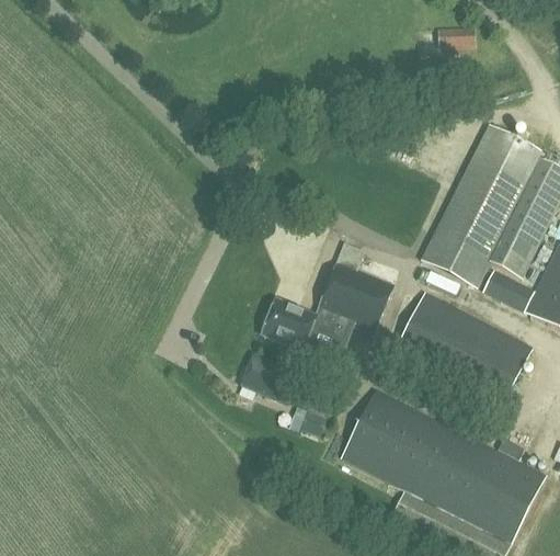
[(541,148),(488,122),(420,259),(476,286),(489,259),(538,157),(541,148)]
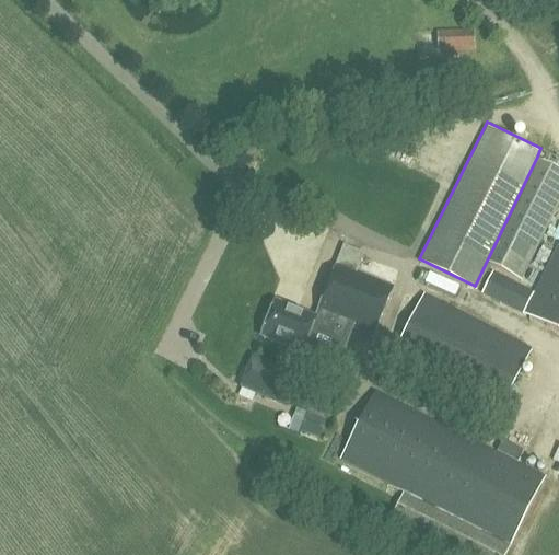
[(558,194),(558,166),(537,157),(488,258),(519,274),(558,194)]
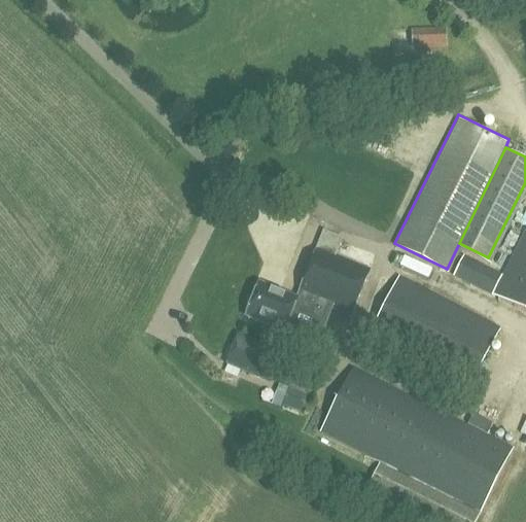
[(525,221),(500,272),(502,273),(492,292),(525,309),(525,221)]
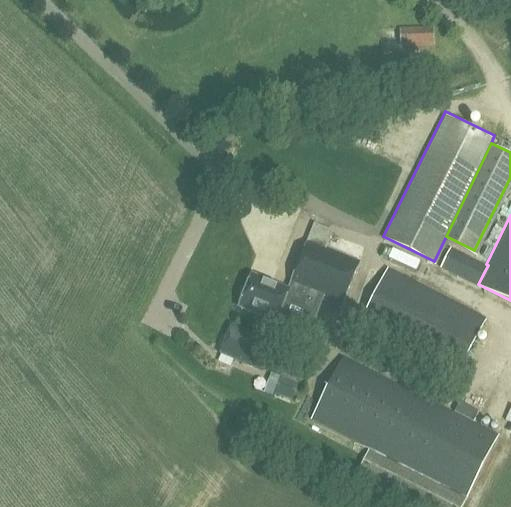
[(256,258),(237,304),(274,319),(283,297),(301,304),(307,289),(340,302),(358,258),(323,244),(330,228),(313,221),(287,286),(270,279),(275,266),(256,258)]
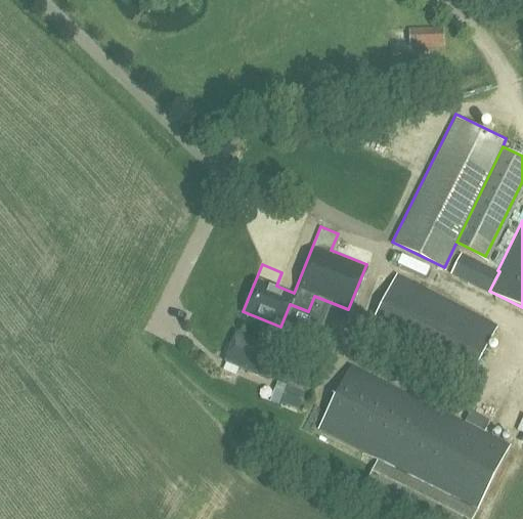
[(497,270),(460,251),(449,270),(489,291),(499,271),(497,270)]
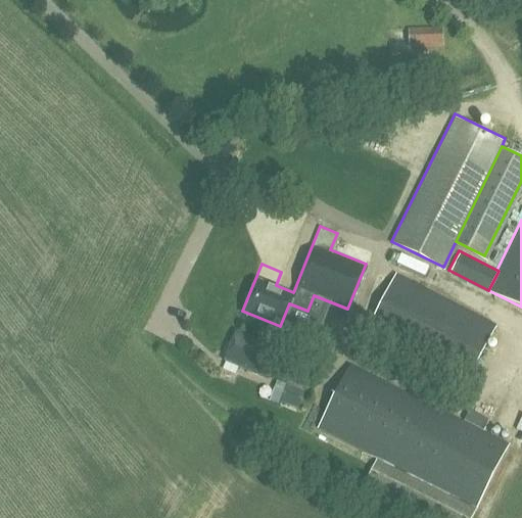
[(464,384),(494,322),(394,271),(363,332),(464,384)]
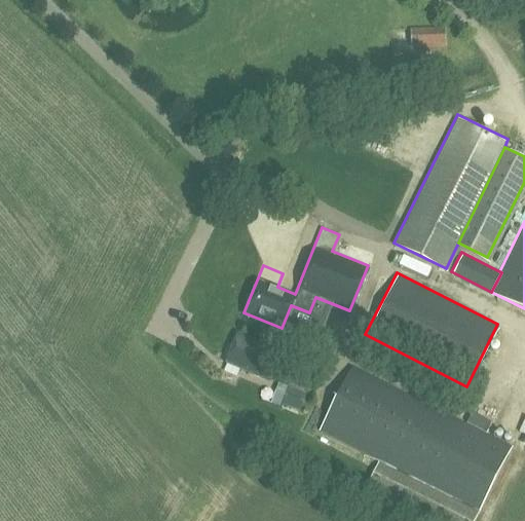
[(223,359),(268,378),(280,347),(236,329),(223,359)]
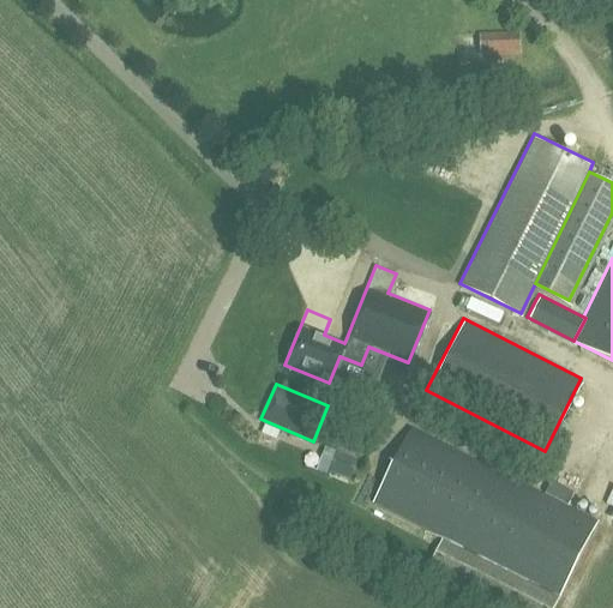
[(598,516),(410,422),(372,500),(559,594),(598,516)]
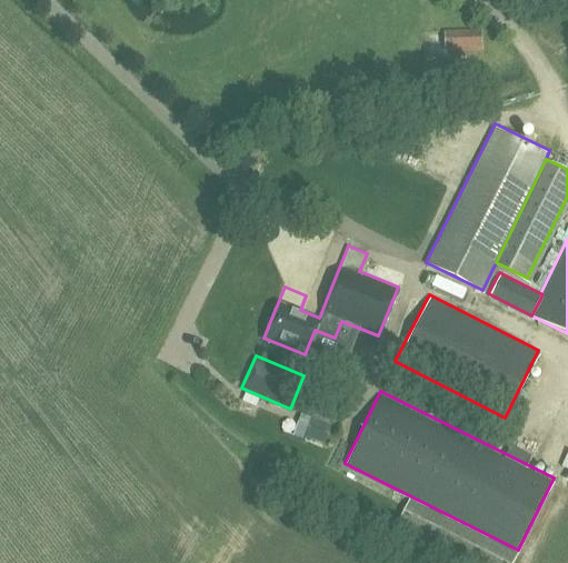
[(526,463),(531,452),(511,442),(506,452),(526,463)]
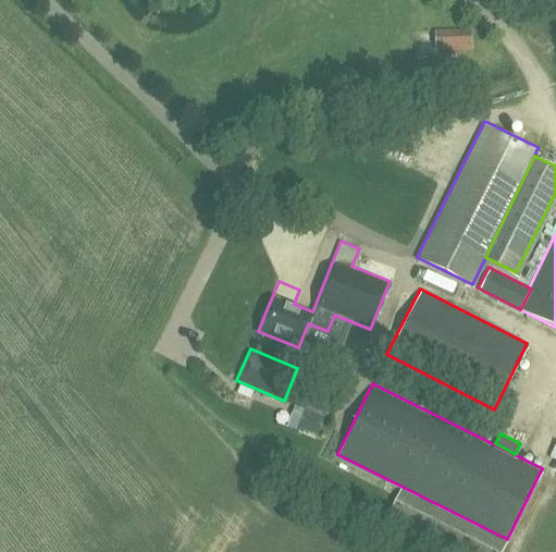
[(310,488),(298,479),(289,493),(303,501),(310,488)]
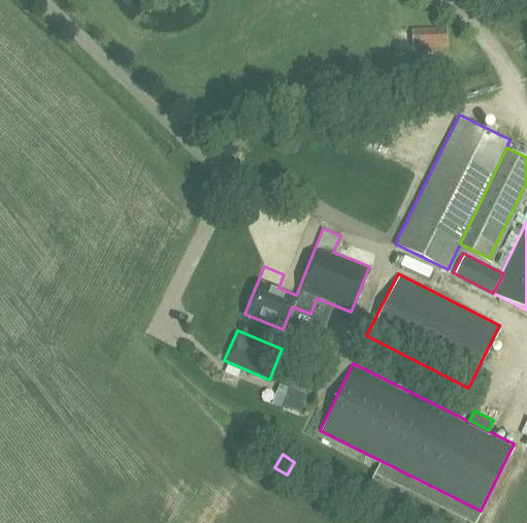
[(473,522),(481,511),(380,460),(367,485),(443,522),(473,522)]
